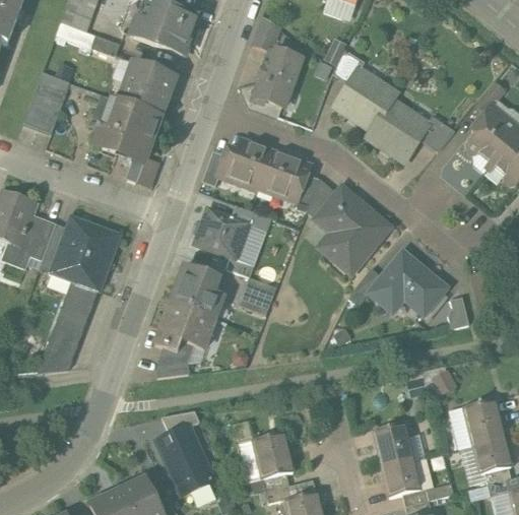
[(0,0),(0,41),(1,42),(7,44),(22,0),(0,0)]
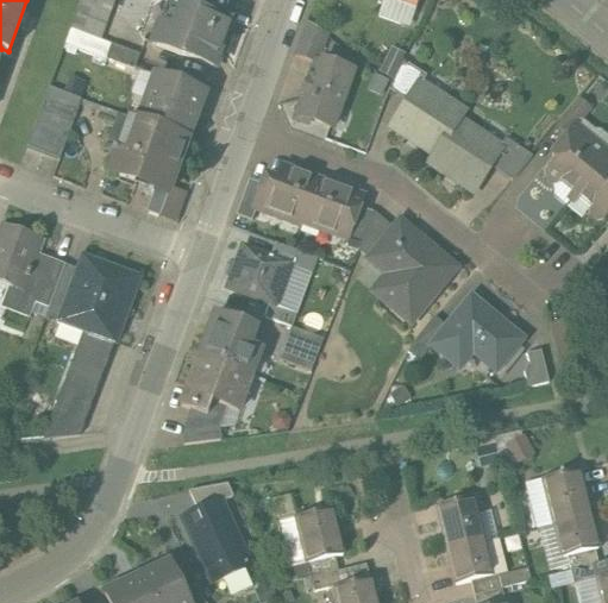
[(71,26),(100,36),(111,7),(92,0),(81,0),(71,26)]
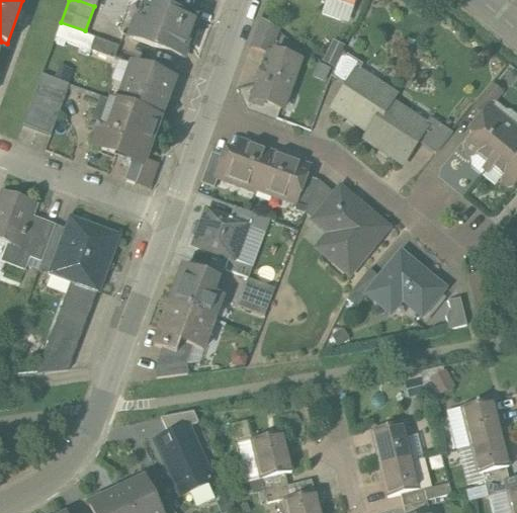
[(187,11),(154,0),(151,0),(137,36),(183,53),(197,15),(187,11)]
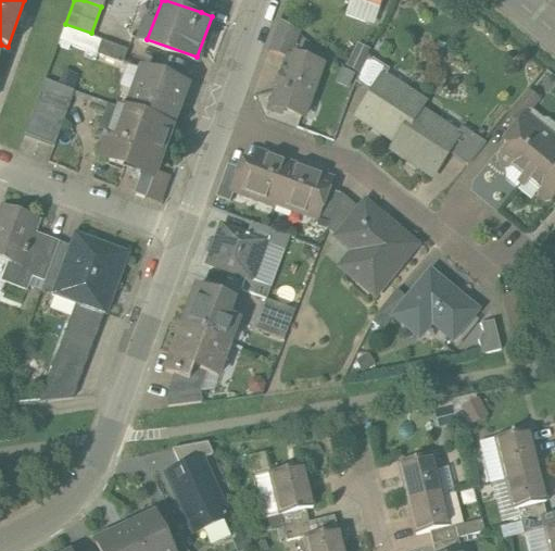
[(165,0),(201,12),(204,0),(165,0)]
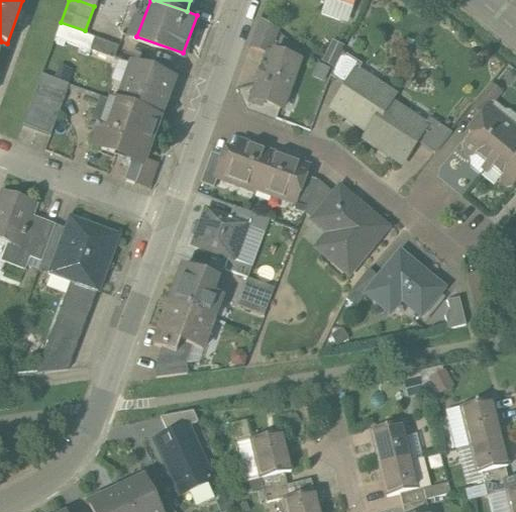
[(262,16),(251,43),(270,50),(279,27),(262,16)]
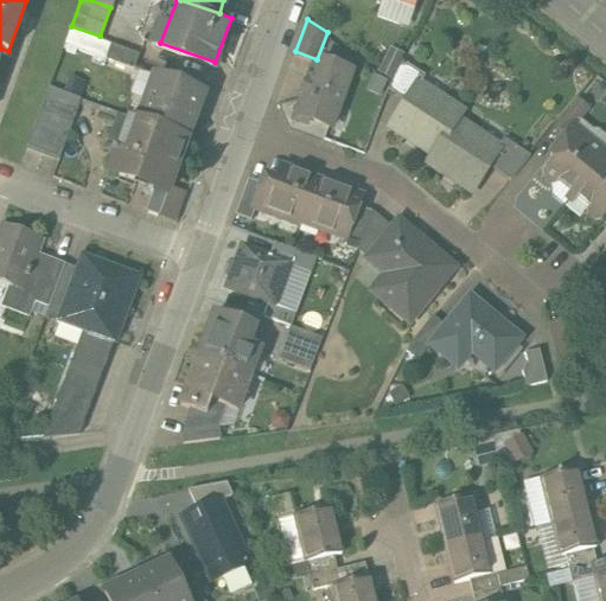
[(135,65),(140,50),(113,40),(108,55),(135,65)]
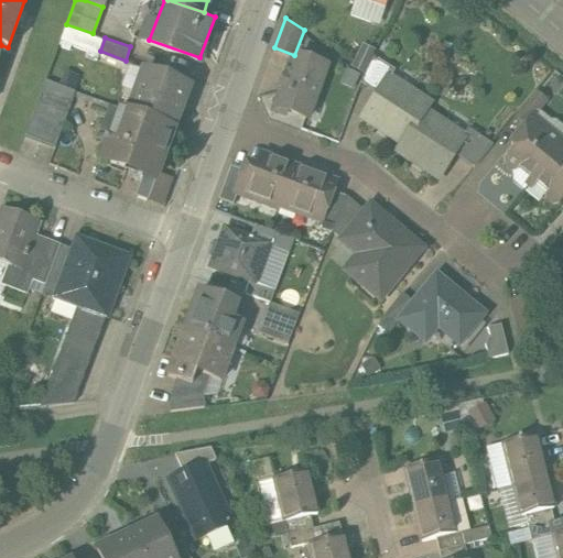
[(326,63),(300,53),(294,69),(287,67),(279,88),(284,90),(280,105),(307,115),(326,63)]
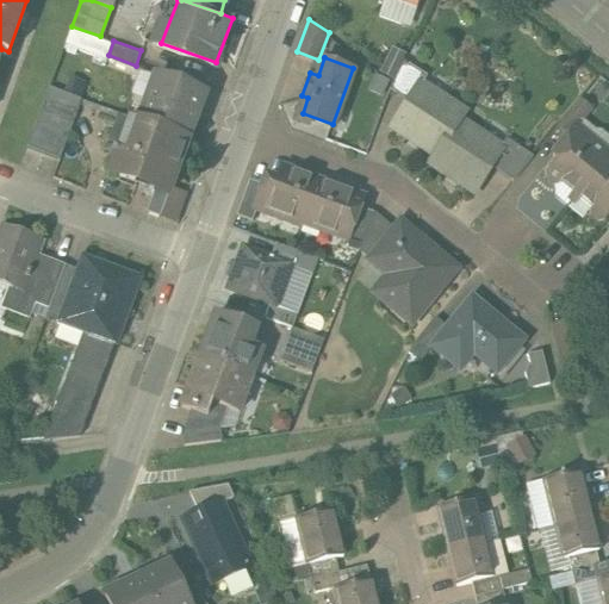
[(391,87),(409,99),(421,80),(423,82),(428,73),(404,58),(391,87)]
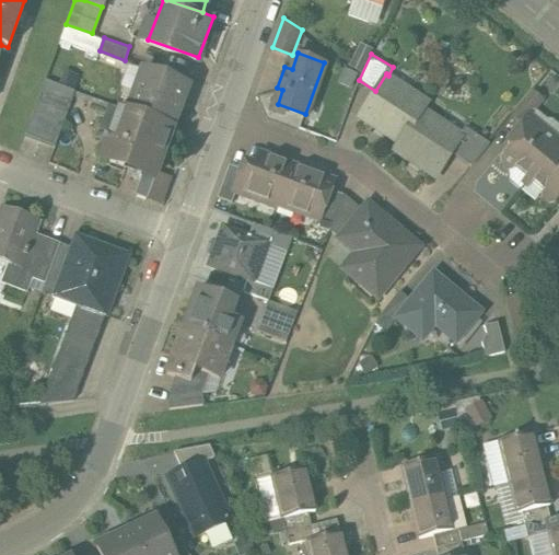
[(188,82),(151,68),(146,84),(139,82),(130,107),(173,123),(188,82)]
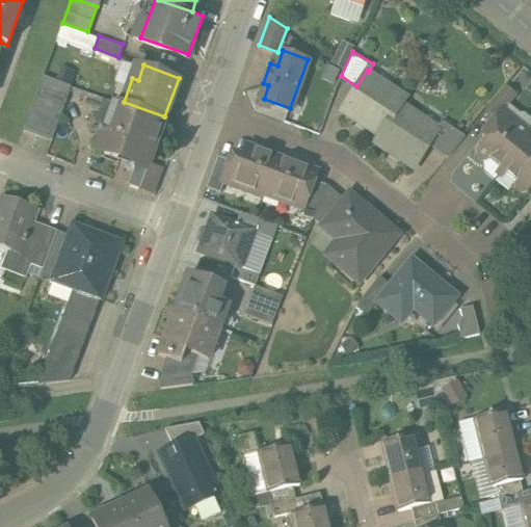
[(369,72),(367,70),(356,86),(342,108),(379,133),(380,133),(400,102),(401,102),(405,96),(369,72)]
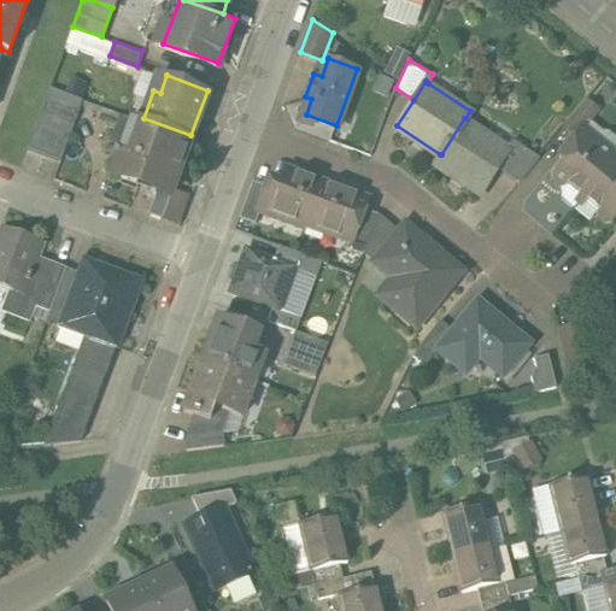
[(52,86),(28,147),(60,158),(83,98),(52,86)]
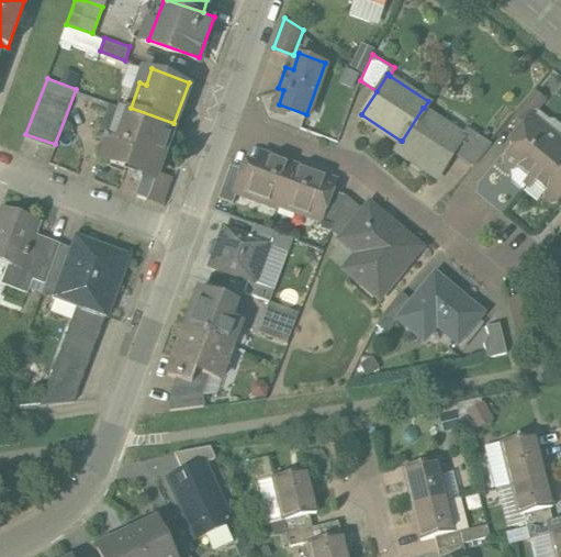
[(131,108),(125,106),(115,135),(111,133),(103,154),(144,169),(156,174),(174,123),(131,108)]
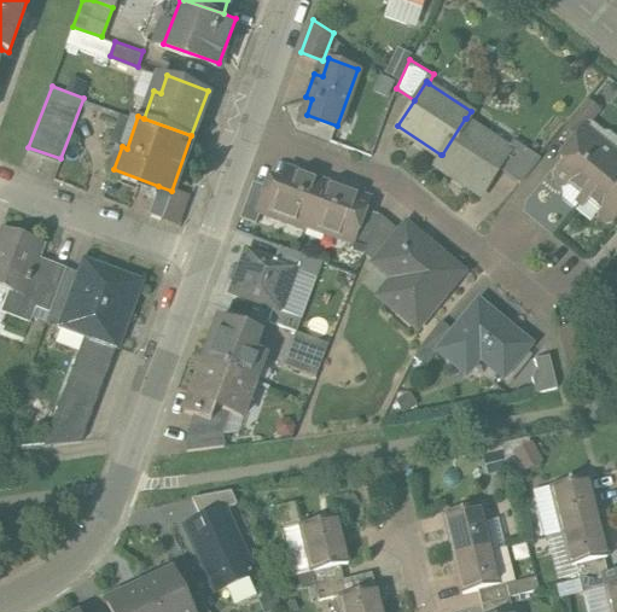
[(466,118),(465,118),(442,155),(441,155),(436,162),(482,192),(498,165),(510,147),(508,146),(466,118)]
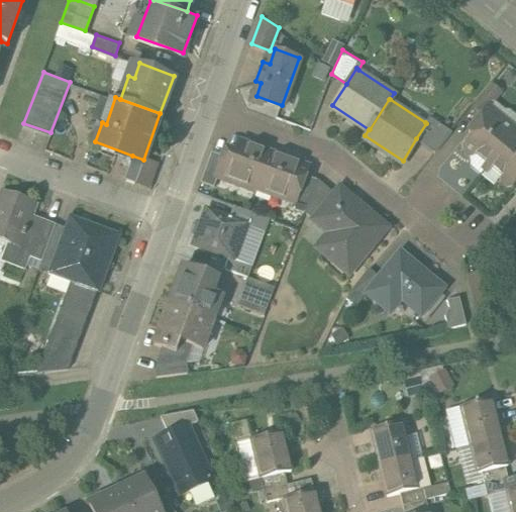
[(514,132),(500,121),(504,116),(489,105),(469,129),(473,132),(465,142),(466,148),(471,152),(476,151),(489,163),(514,132)]
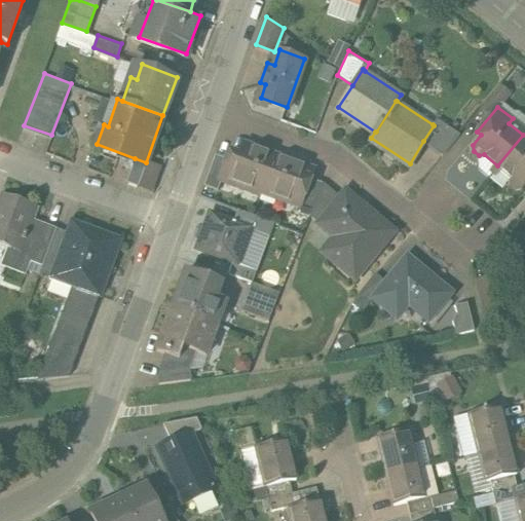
[(443,153),(460,132),(437,117),(433,124),(434,125),(423,141),(443,153)]
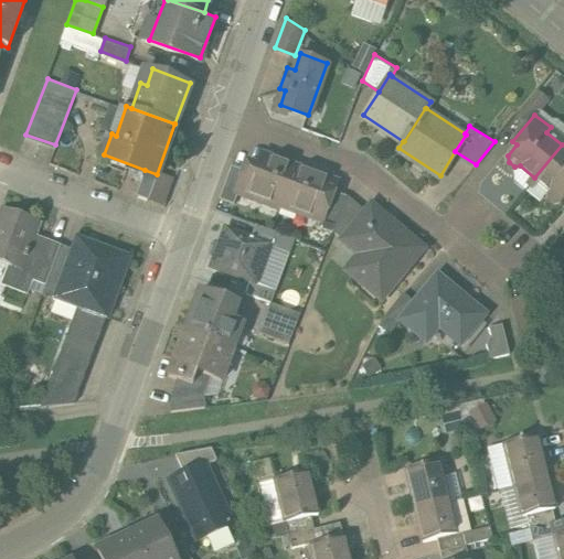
[(563,146),(562,144),(534,178),(549,189),(550,195),(554,200),(561,200),(563,196),(563,146)]
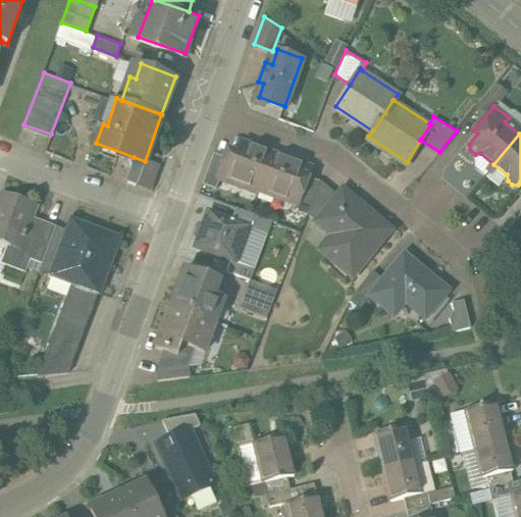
[(273,152),(244,141),(240,153),(228,149),(226,155),(219,175),(220,175),(245,185),(247,181),(259,185),(258,190),(259,191),(260,188),(273,152)]
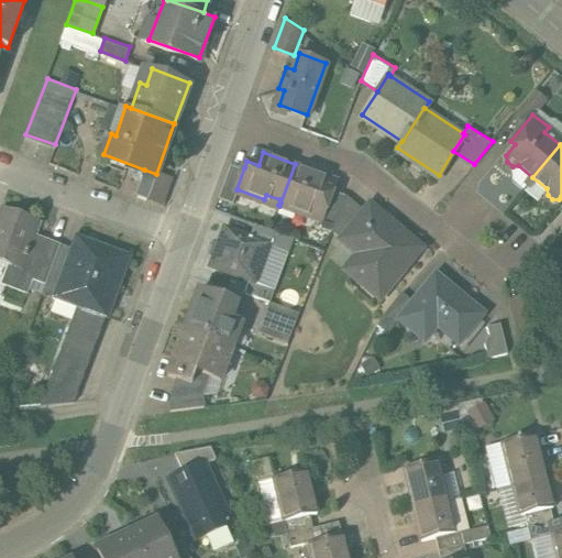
[(237,189),(244,167),(230,163),(219,195),(233,201),(238,189),(237,189)]
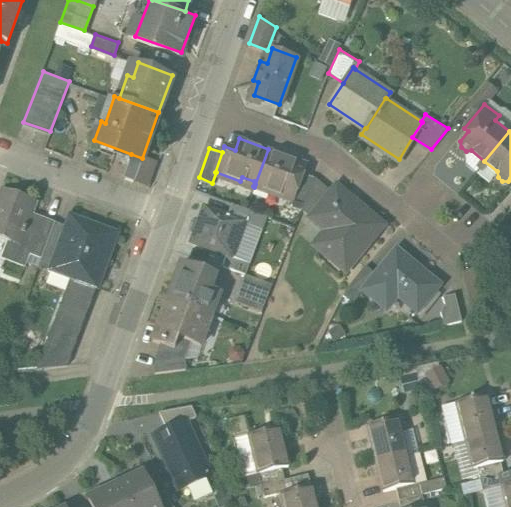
[(305,163),(268,149),(255,184),(257,185),(259,180),(270,184),(268,189),(290,197),(292,197),(302,171),(305,163)]
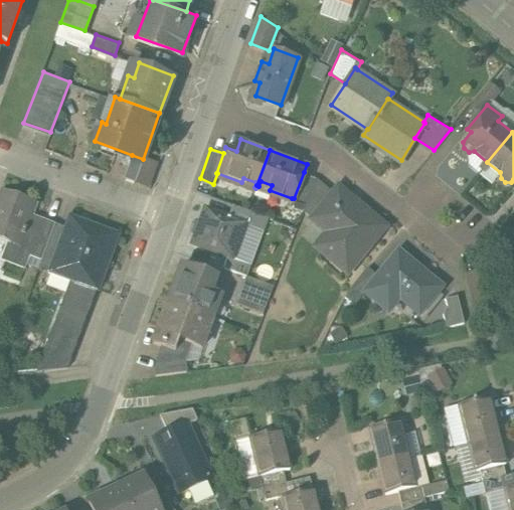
[(143,159),(132,155),(125,175),(136,179),(143,159)]
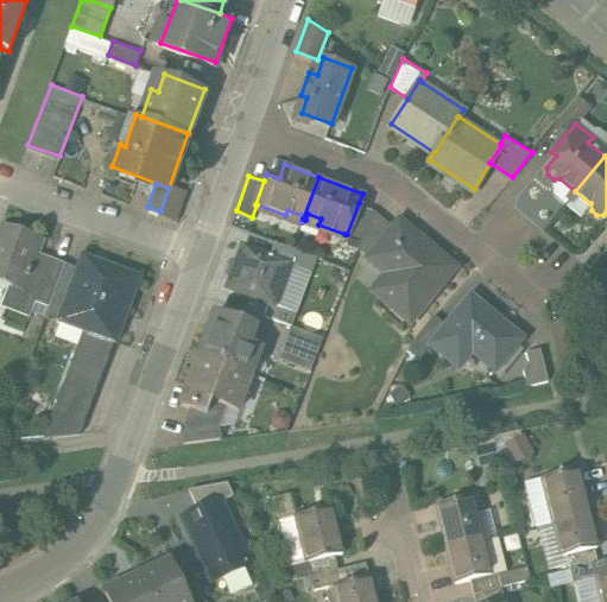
[(373,209),(359,203),(347,234),(345,234),(342,242),(358,248),(359,246),(373,209)]
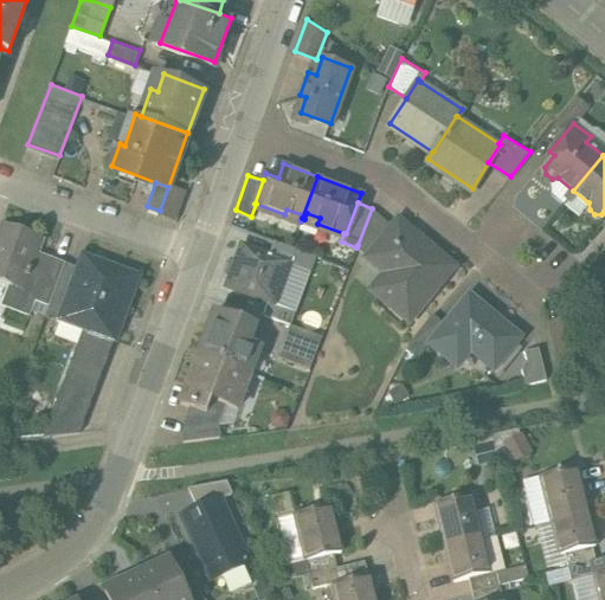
[(372,208),(358,245),(368,253),(392,225),(372,208)]
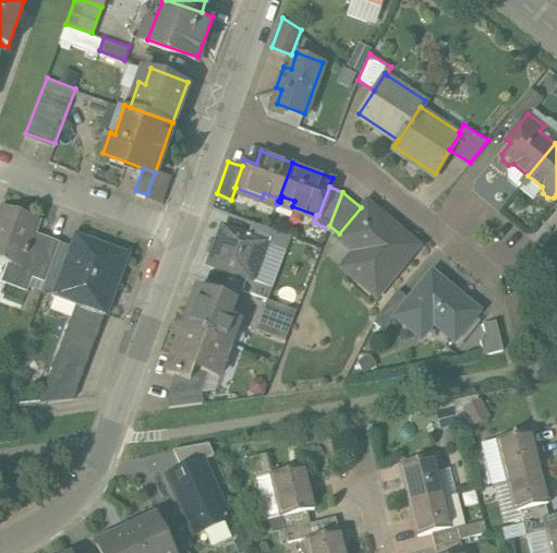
[(419,243),(366,201),(361,207),(339,233),(338,235),(364,256),(350,272),(376,293),(419,243)]
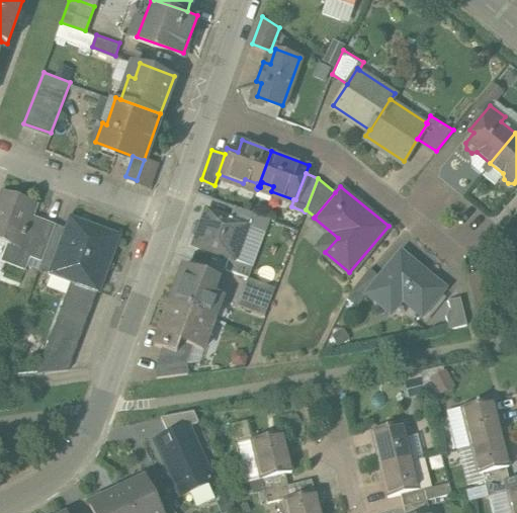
[(36,202),(1,189),(0,192),(0,234),(13,240),(7,257),(27,264),(30,255),(42,222),(31,218),(36,202)]
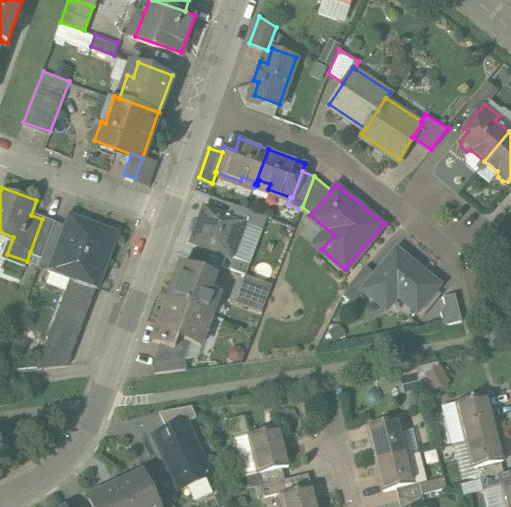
[(244,219),(204,204),(199,219),(197,218),(193,229),(195,230),(192,240),(227,253),(231,254),(244,219)]
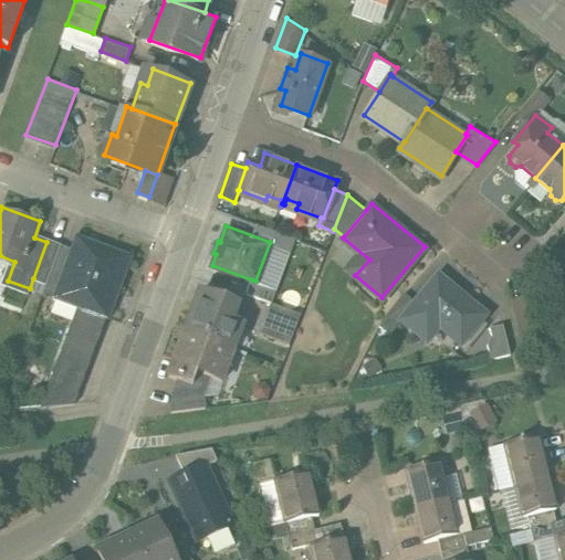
[(131,254),(79,235),(74,249),(59,292),(60,293),(81,299),(67,336),(95,347),(107,314),(108,314),(131,254)]
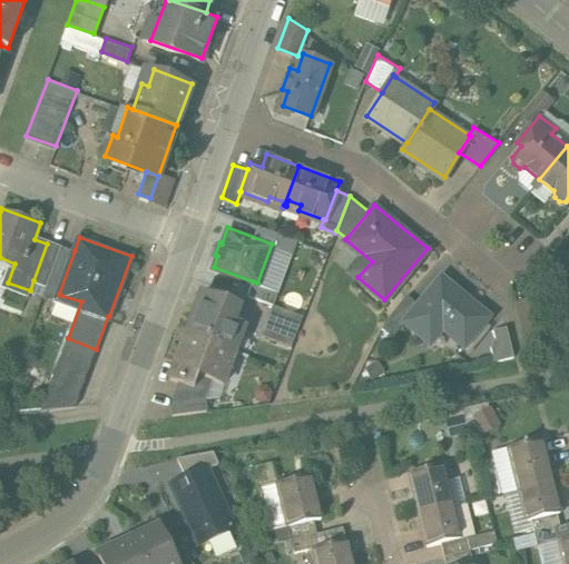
[(47,285),(61,246),(62,245),(61,244),(59,248),(47,244),(33,280),(47,285)]
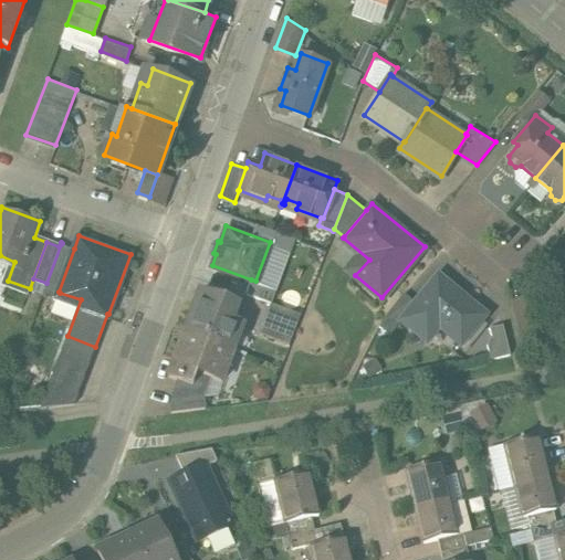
[(59,292),(74,249),(61,244),(46,283),(46,284),(43,294),(58,299),(60,293),(59,292)]
